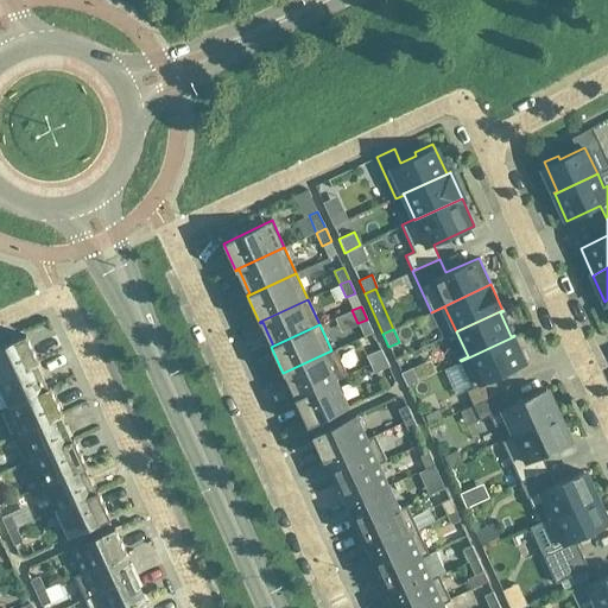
[(0,379),(38,362),(25,335),(0,346),(0,379)]
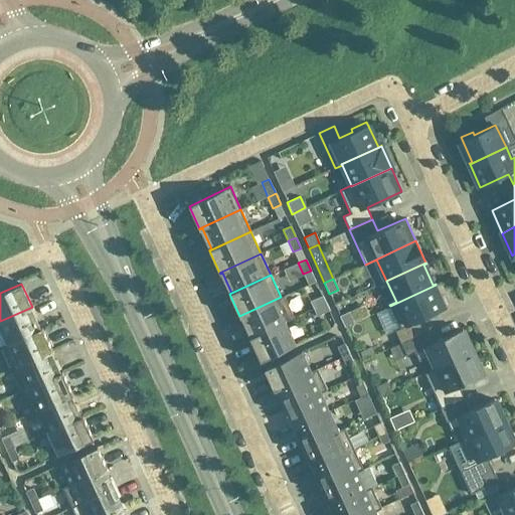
[(395,331),(400,343),(423,332),(418,321),(447,308),(436,285),(390,306),(400,329),(395,331)]
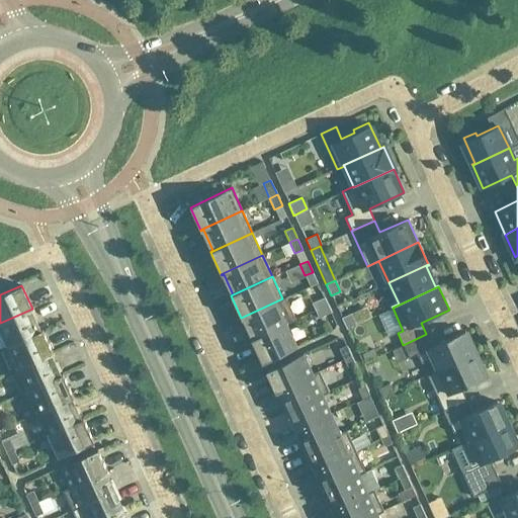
[(324,297),(317,300),(320,309),(328,305),(324,297)]
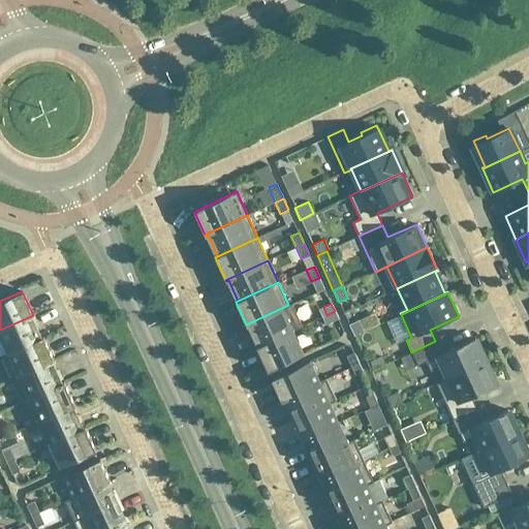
[(292,331),(282,309),(289,306),(288,305),(246,324),(247,325),(249,324),(258,345),(256,346),(256,347),(292,331)]
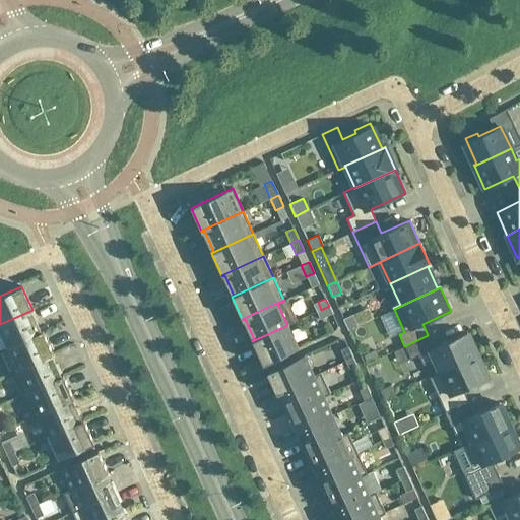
[(332,314),(329,306),(321,310),(325,317),(332,314)]
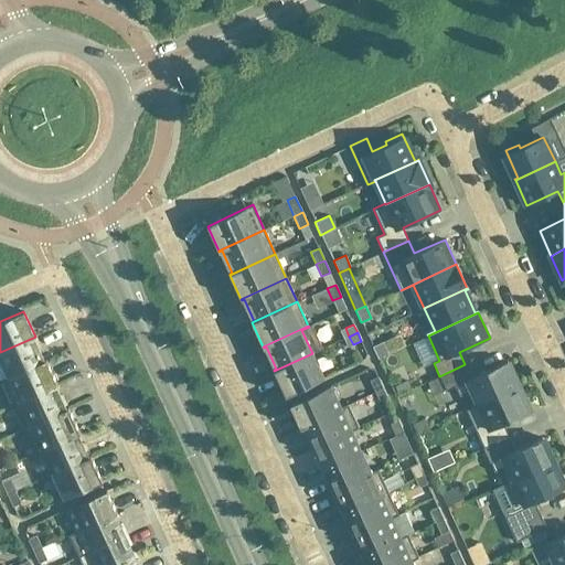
[(35,337),(0,352),(0,360),(8,376),(0,380),(1,381),(46,360),(45,360),(43,361),(33,338),(35,337)]
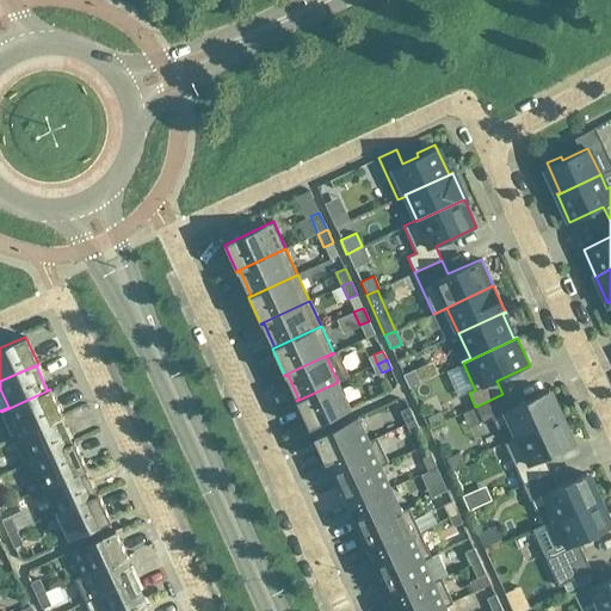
[(402,375),(408,388),(419,383),(413,370),(402,375)]
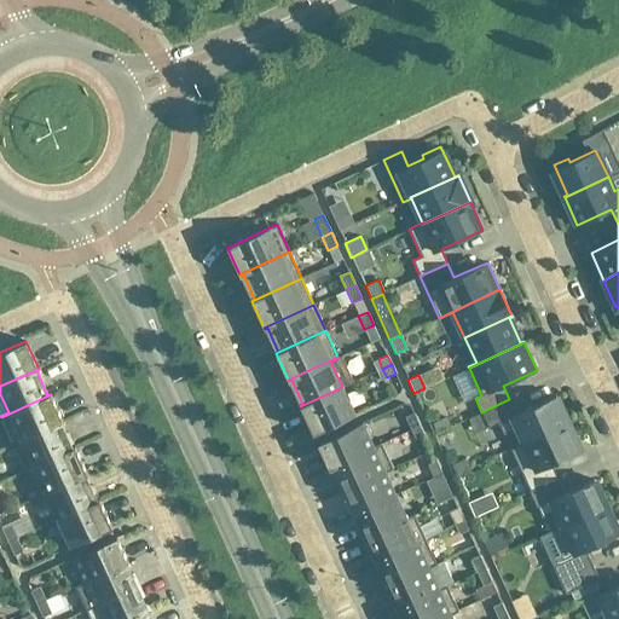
[(313,434),(354,415),(342,387),(300,406),(313,434)]
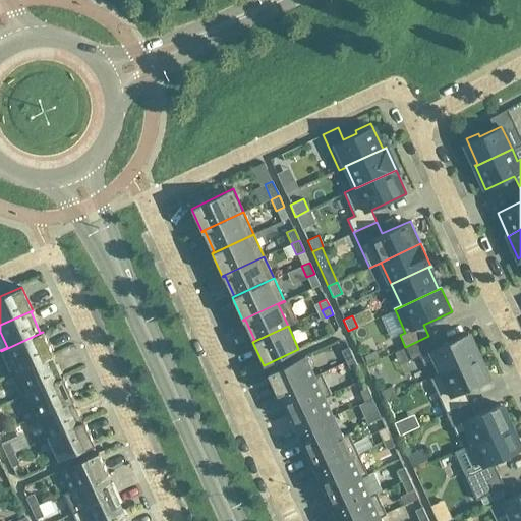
[(53,354),(43,332),(1,351),(11,373),(53,354)]
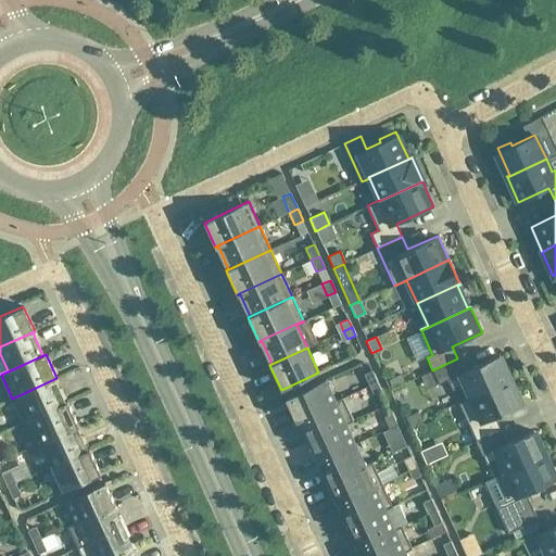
[(470,399),(510,380),(498,355),(463,371),(457,358),(432,370),(439,383),(447,380),(452,390),(464,384),(470,399)]
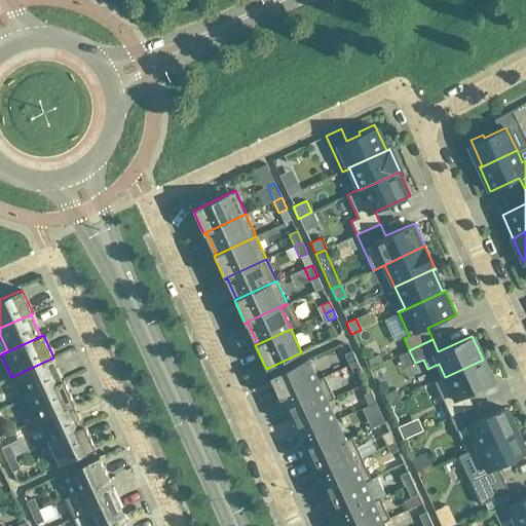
[(321,374),(347,363),(342,350),(315,363),(321,374)]
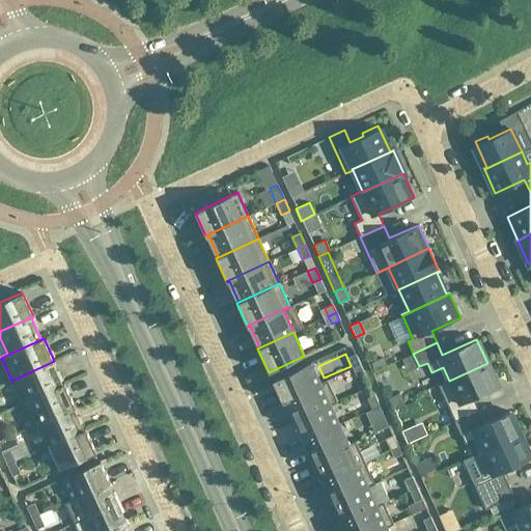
[(360,365),(355,355),(347,358),(353,369),(360,365)]
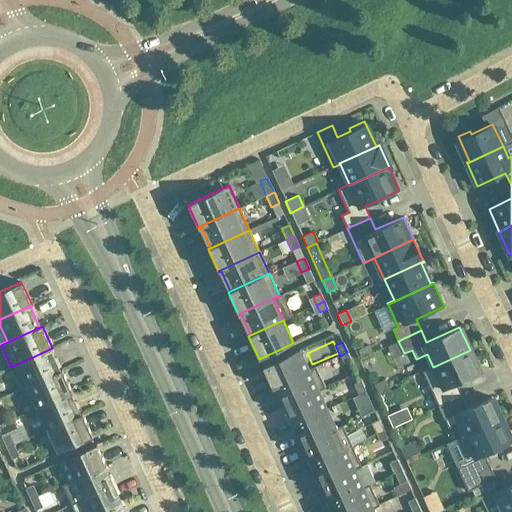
[(369,344),(357,349),(360,357),(372,352),(369,344)]
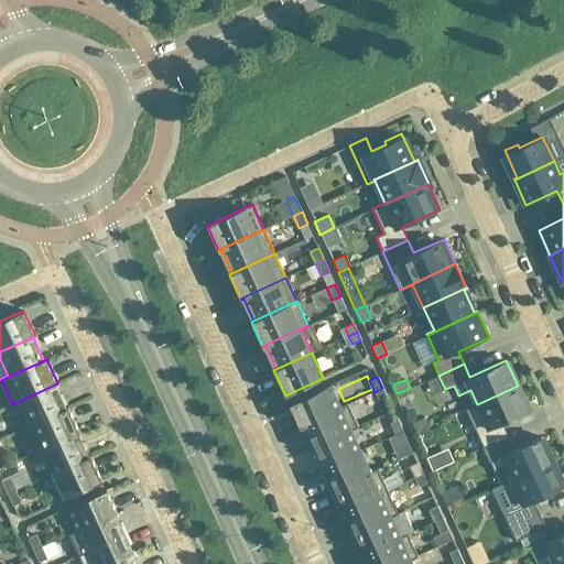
[(57,384),(57,383),(12,404),(23,429),(68,408),(67,407),(65,408),(55,386),(57,384)]
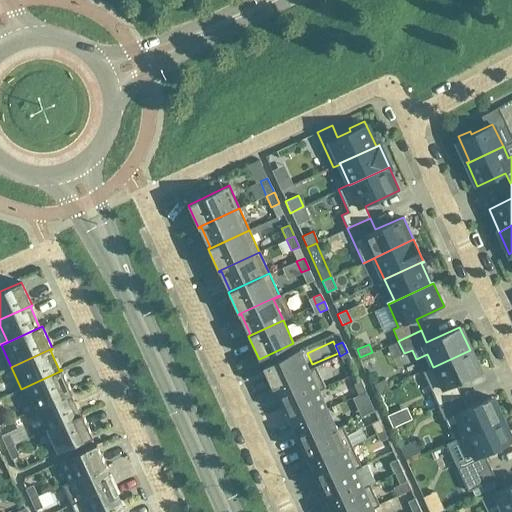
[(308,369),(299,350),(263,367),(272,387),(315,367),(315,366),(308,369)]
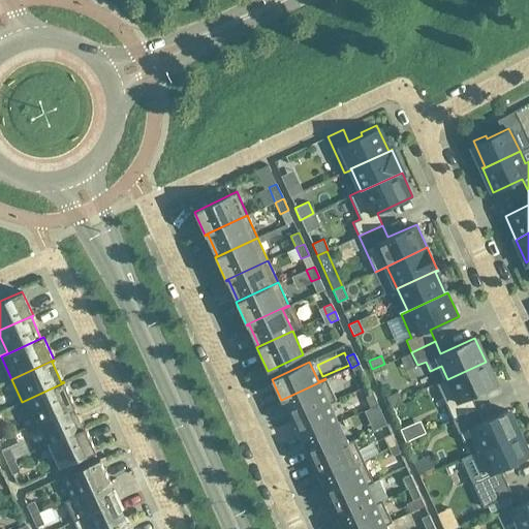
[(436,384),(453,419),(476,409),(470,397),(496,385),(486,362),(436,384)]
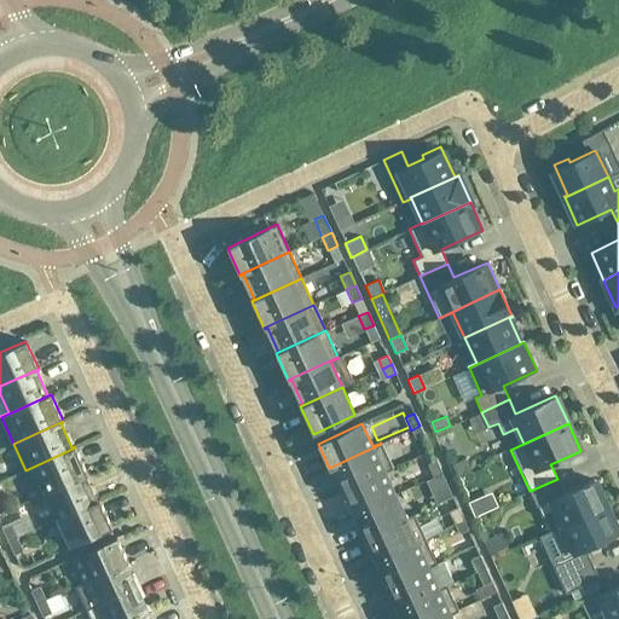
[(424,435),(420,426),(411,431),(415,439),(424,435)]
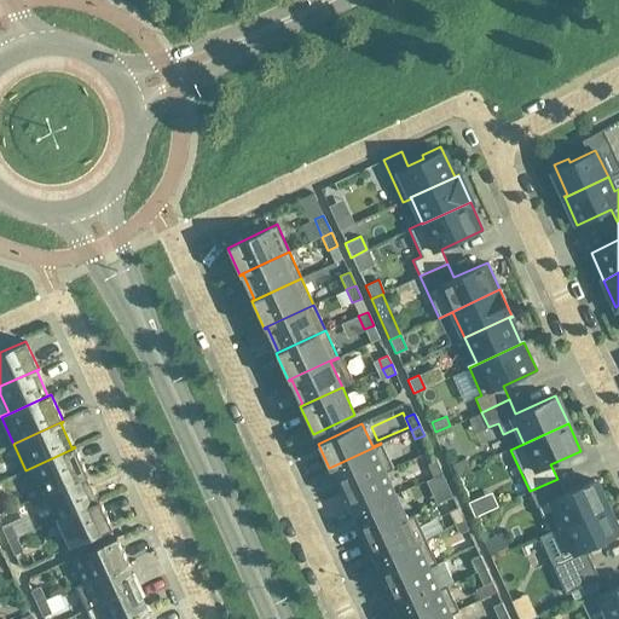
[(392,468),(381,444),(329,468),(329,469),(333,468),(342,491),(392,468)]
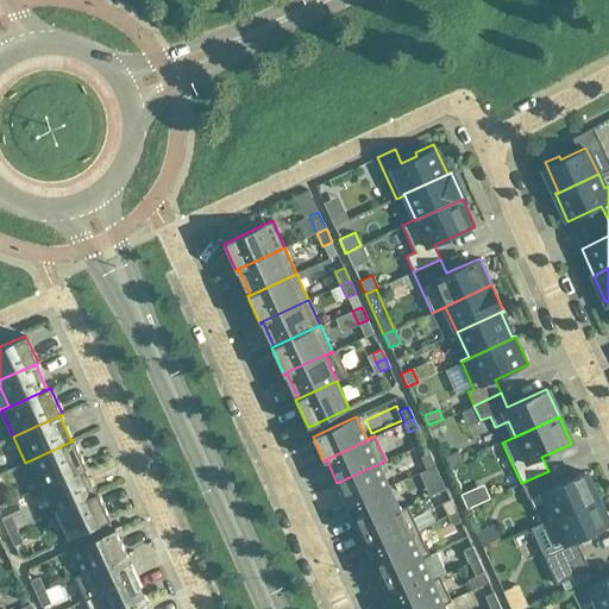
[(86,466),(74,440),(25,463),(37,489),(86,466)]
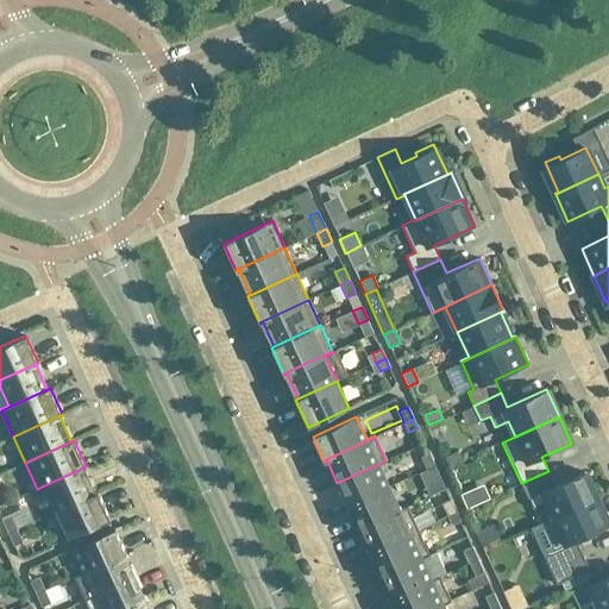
[(457,451),(444,457),(449,466),(462,460),(457,451)]
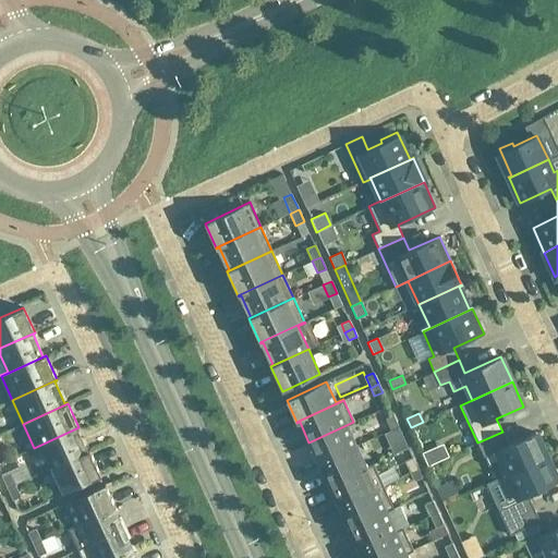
[(398,427),(392,415),(385,419),(390,431),(398,427)]
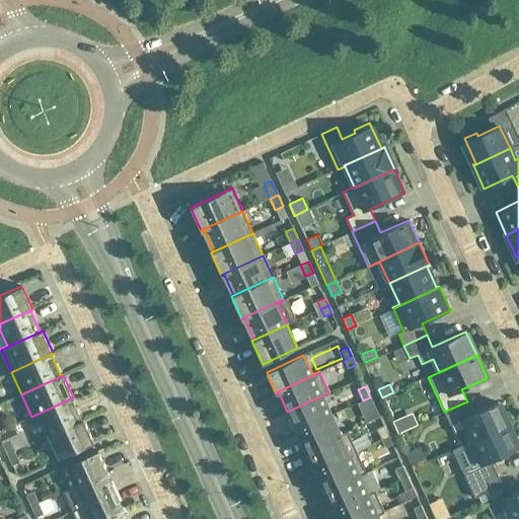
[(331,415),(322,396),(329,393),(328,392),(287,412),(296,431),(331,415)]
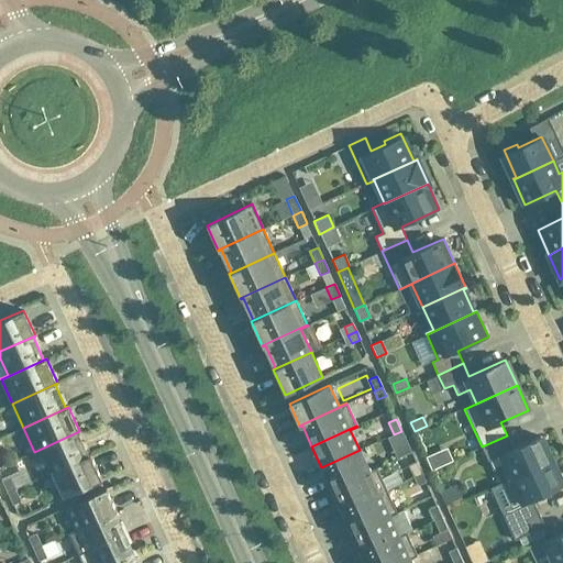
[(52,472),(90,455),(90,454),(87,455),(77,433),(79,432),(79,431),(34,452),(34,453),(42,450),(52,472)]
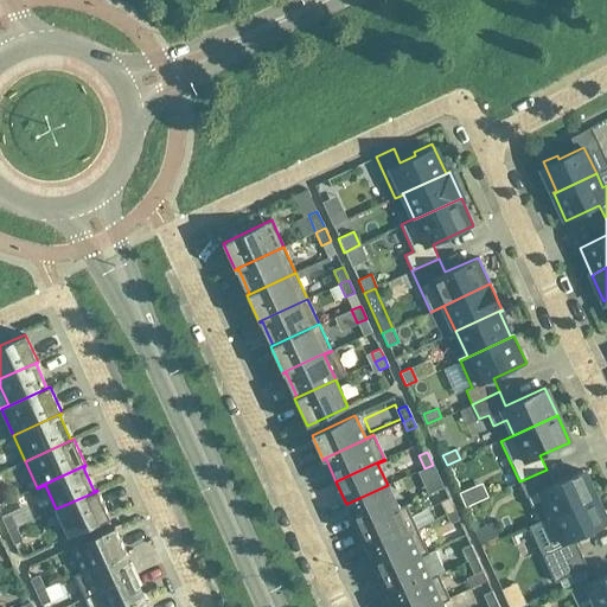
[(438,473),(433,465),(425,468),(429,477),(438,473)]
